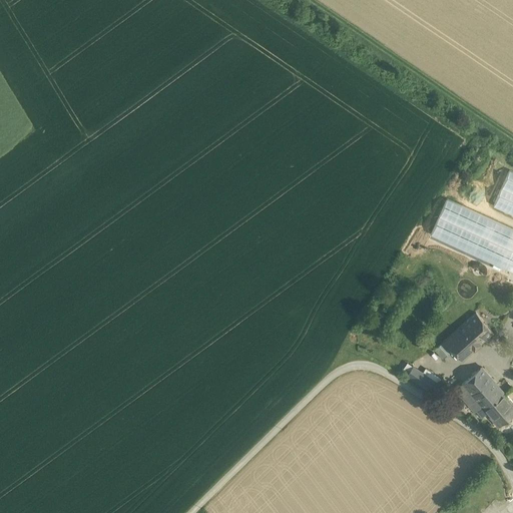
[(512,170),(507,169),(493,205),(512,212),(512,170)]
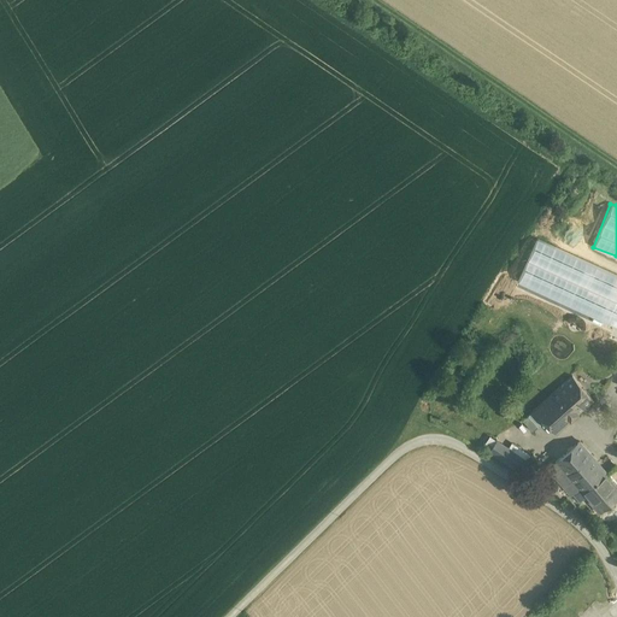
[(598,268),(579,258),(564,292),(582,300),(598,268)]
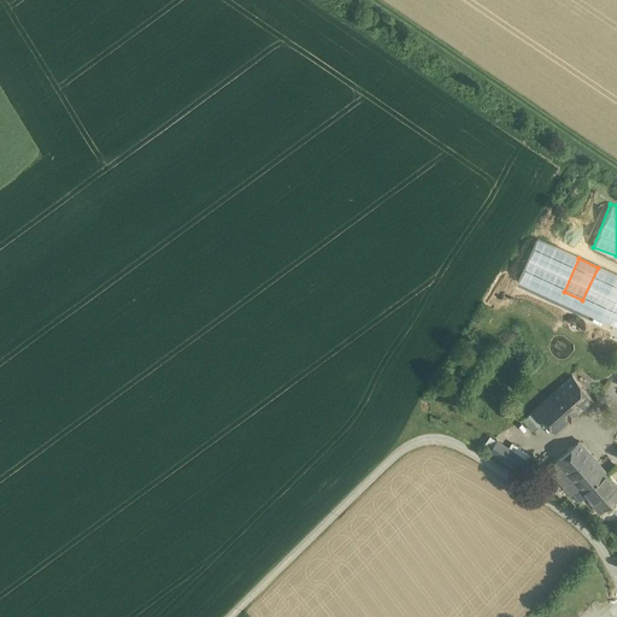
[(616,275),(603,268),(593,287),(616,297),(616,275)]
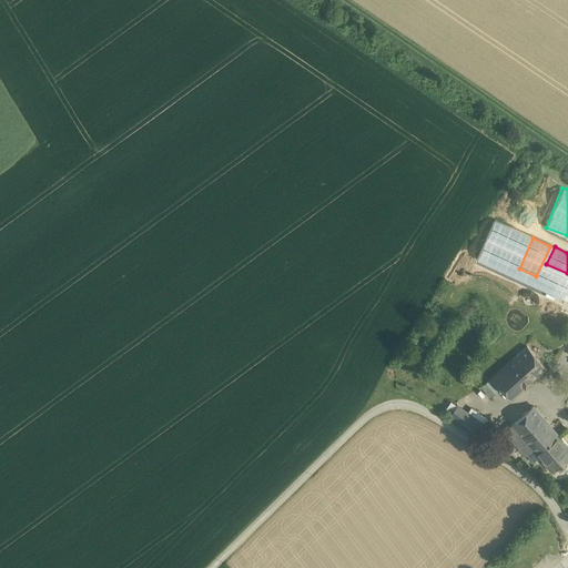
[(567,277),(545,267),(537,285),(567,298),(567,277)]
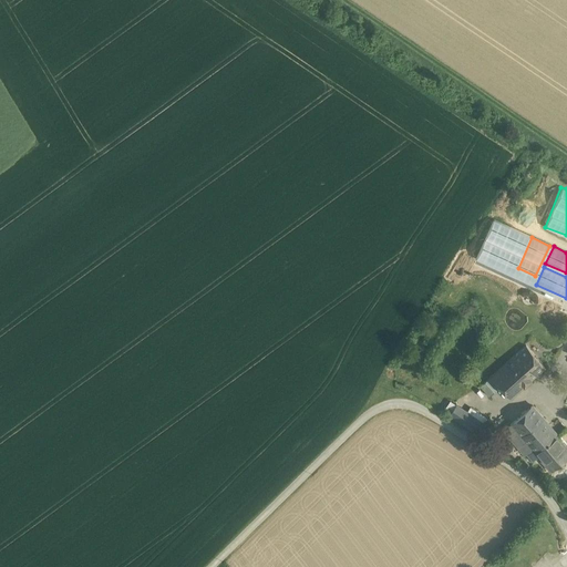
[(526,346),(492,377),(501,387),(511,398),(545,367),(526,346)]
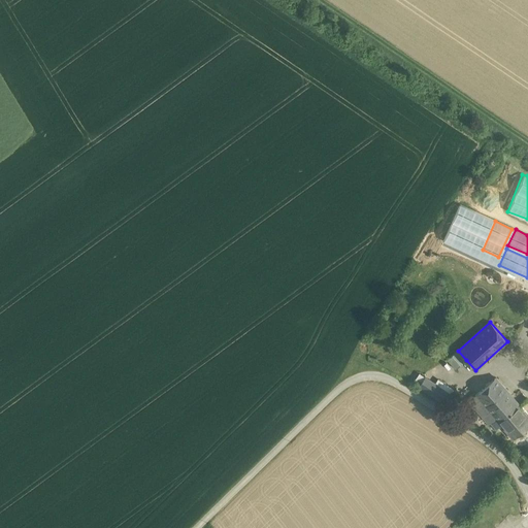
[(466,360),(458,351),(452,356),(460,365),(466,360)]
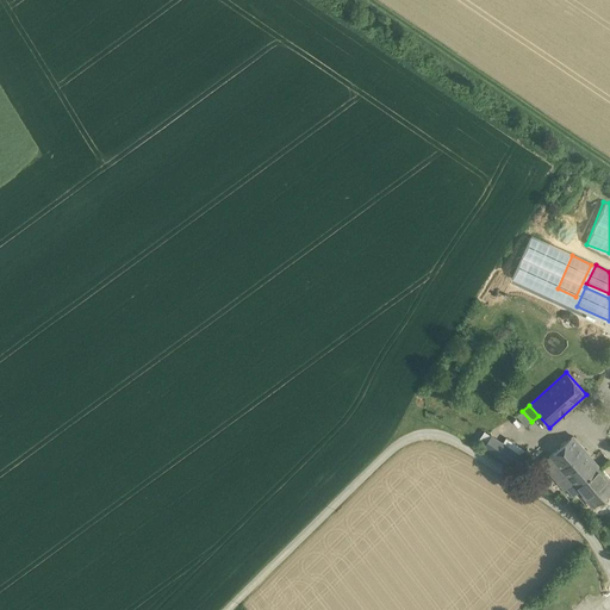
[(531,422),(522,411),(517,416),(527,427),(531,422)]
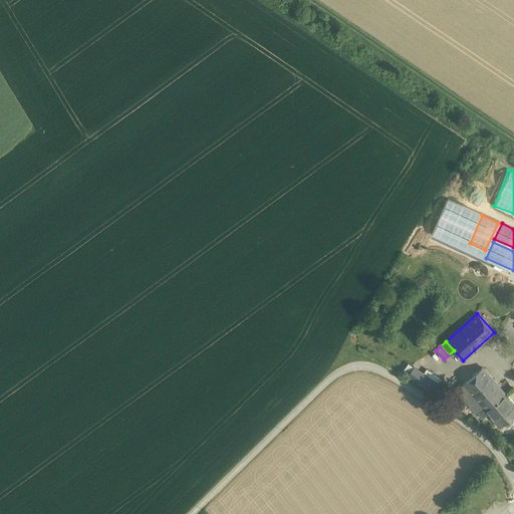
[(439,382),(414,366),(409,373),(407,376),(432,394),(439,382)]
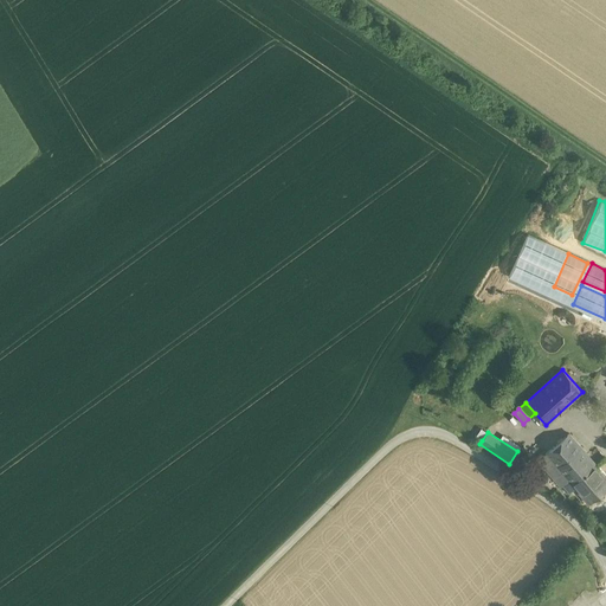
[(569,433),(537,461),(543,466),(560,487),(561,487),(562,485),(592,461),(569,433)]
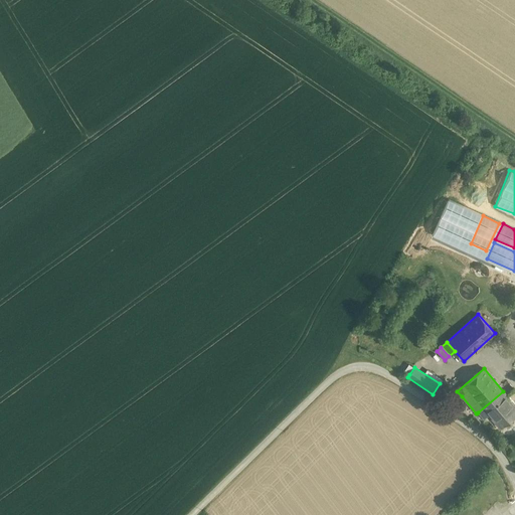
[(514,404),(503,391),(478,412),(484,418),(488,414),(499,427),(514,413),(514,404)]
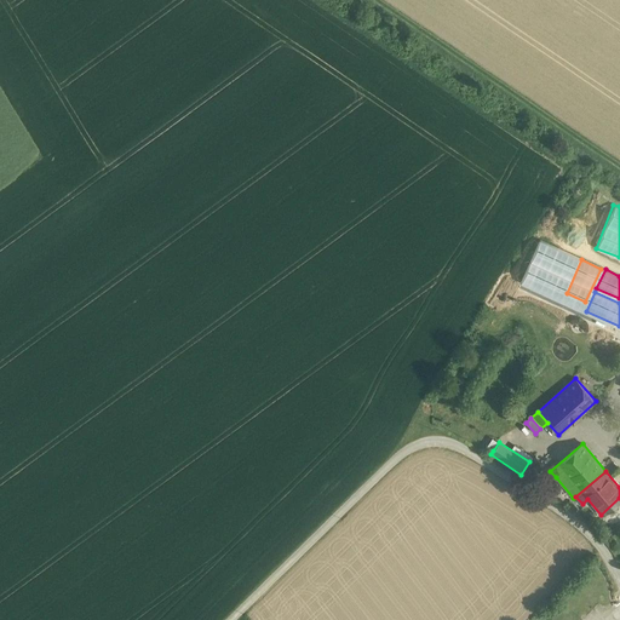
[(573,498),(556,477),(549,483),(567,504),(573,498)]
